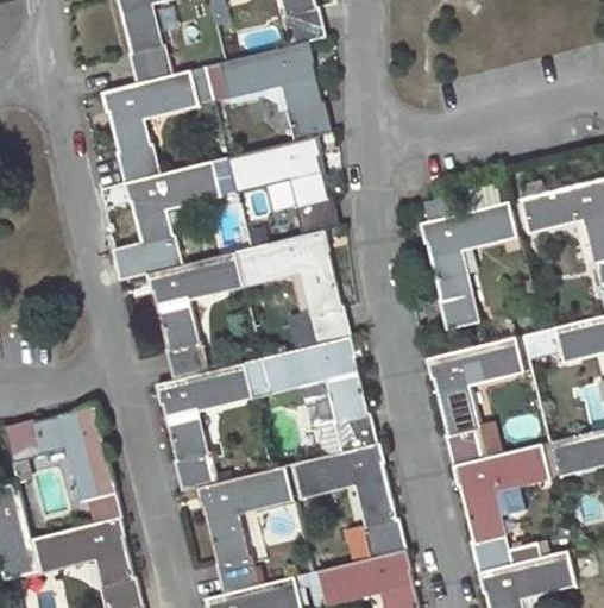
[(117,0),(130,52),(127,52),(136,85),(170,75),(163,44),(159,45),(150,1),(157,0),(117,0)]
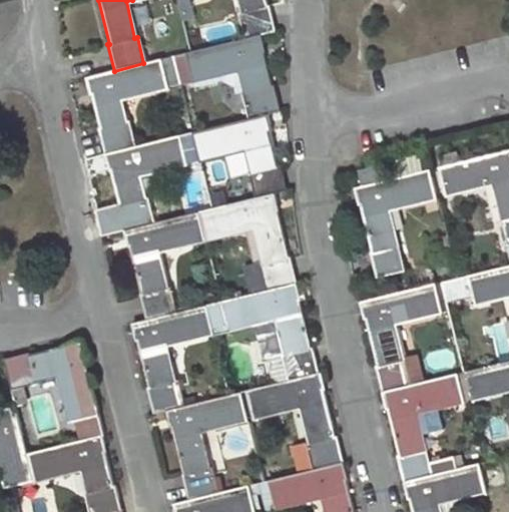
[(237,0),(241,12),(237,13),(243,38),(260,34),(275,30),(269,5),(267,6),(265,0),(237,0)]
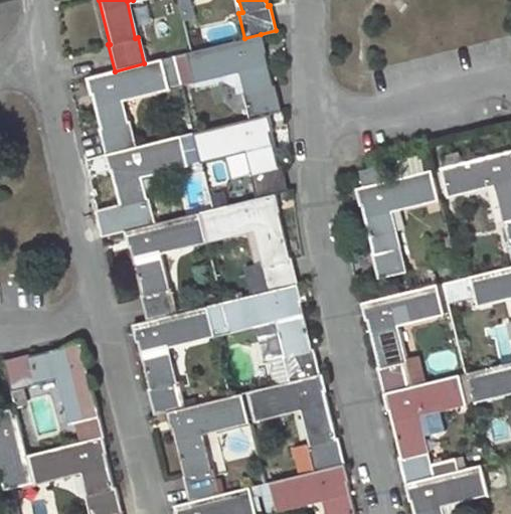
[(244,38),(185,53),(194,89),(221,81),(233,87),(235,96),(242,94),(248,120),(268,115),(281,112),(274,87),(272,87),(261,45),(264,44),(261,34),(244,38)]
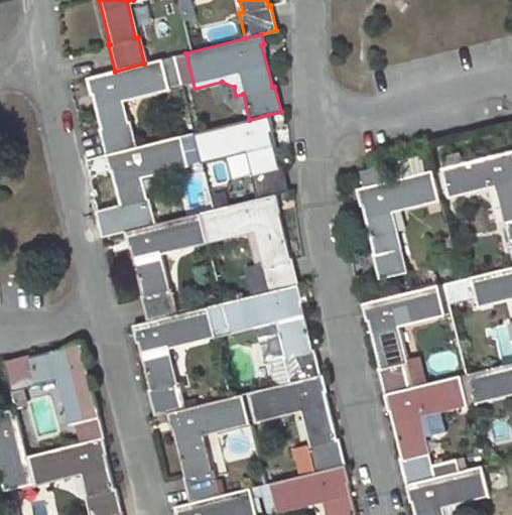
[(115,72),(87,78),(89,89),(92,88),(101,129),(99,130),(105,155),(135,147),(129,122),(126,123),(119,99),(167,88),(161,59),(144,63),(115,72)]
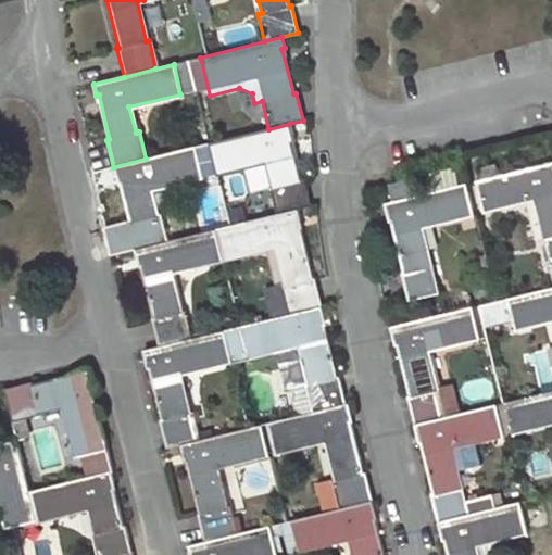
[(268,129),(209,143),(216,174),(267,162),(274,187),(270,188),(276,215),(297,210),(310,206),(303,179),(301,180),(289,136),(291,136),(289,124),(268,129)]
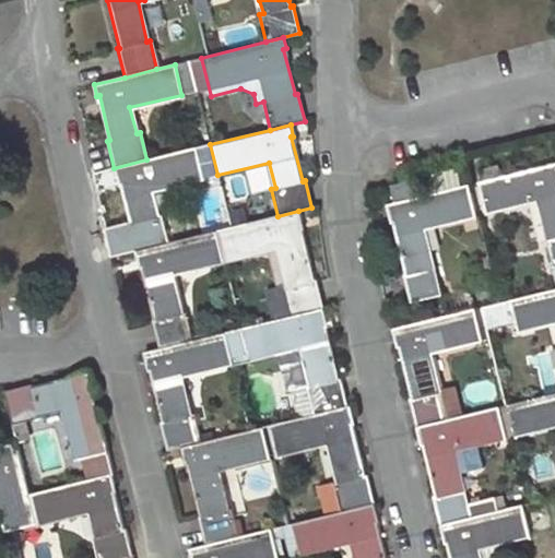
[(128,223),(134,251),(167,244),(161,216),(157,215),(150,189),(202,178),(195,149),(146,159),(114,168),(116,180),(119,178),(130,223),(128,223)]
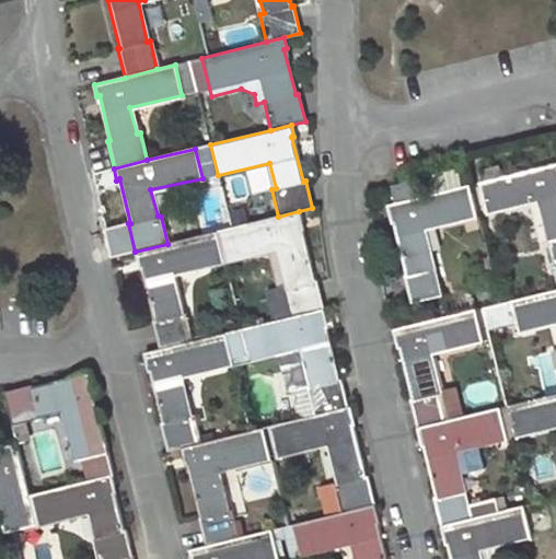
[(482,181),(477,182),(483,208),(498,205),(499,208),(539,199),(547,239),(546,239),(553,267),(555,266),(555,163),(498,177),(482,181)]
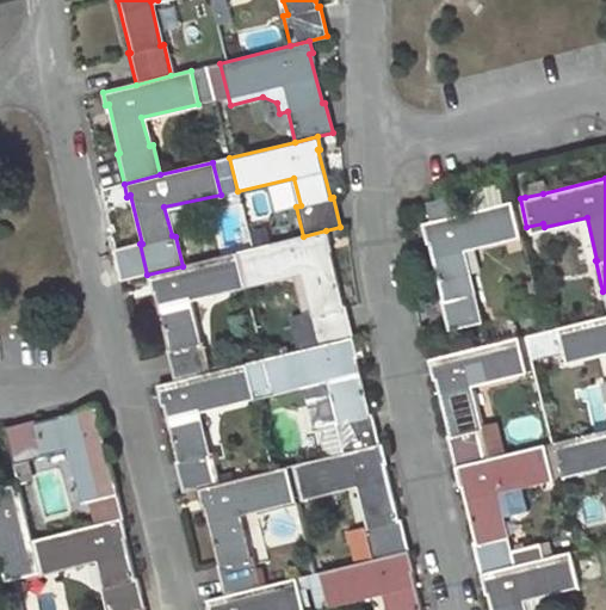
[(523,185),(525,197),(543,193),(542,182),(523,185)]
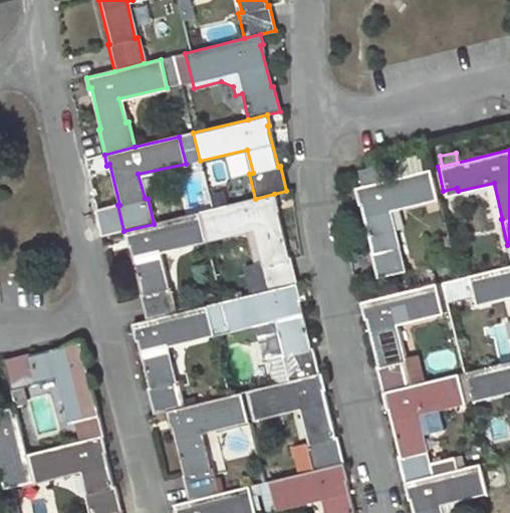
[(383,167),(357,173),(360,187),(387,181),(383,167)]
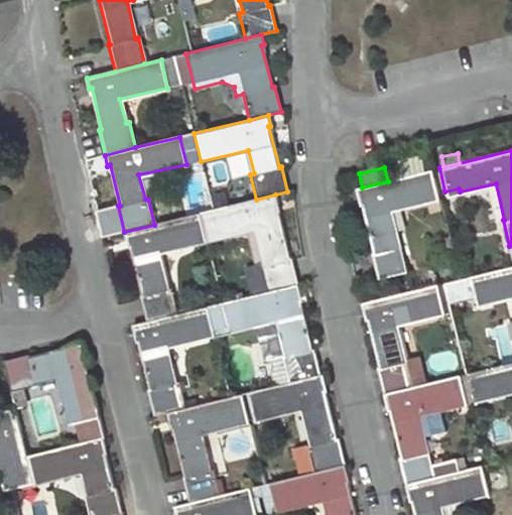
[(436,194),(430,170),(388,181),(362,187),(356,189),(358,198),(360,198),(373,252),(370,253),(377,279),(405,272),(400,246),(397,247),(389,209),(423,202),(422,197),(436,194)]
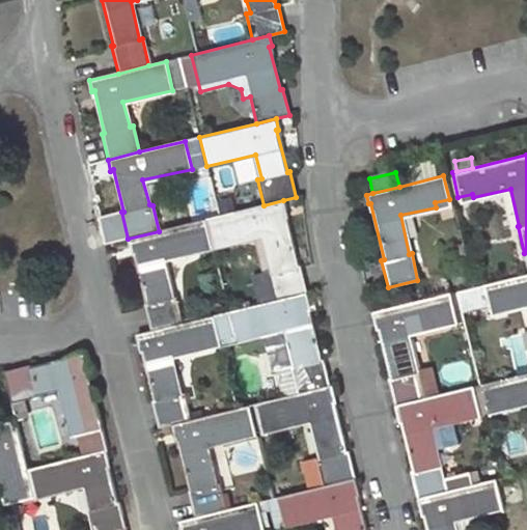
[(272,273),(269,274),(275,301),(307,293),(300,266),(297,267),(283,210),(285,210),(283,200),(264,205),(204,220),(212,245),(226,241),(227,244),(262,235),(272,273)]
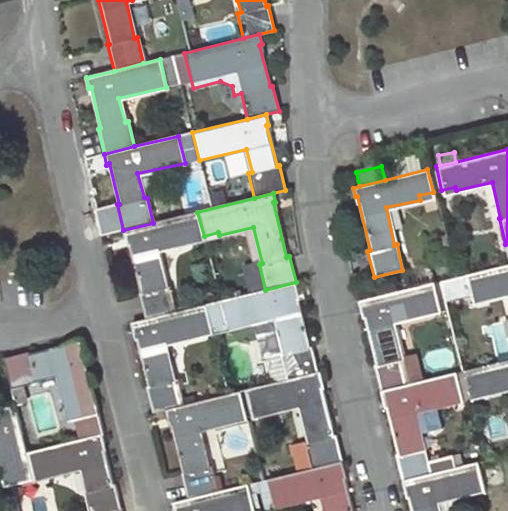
[(153,223),(123,230),(125,240),(128,239),(140,293),(139,294),(146,319),(175,312),(169,287),(165,287),(156,251),(191,243),(190,239),(204,236),(197,212),(153,223)]
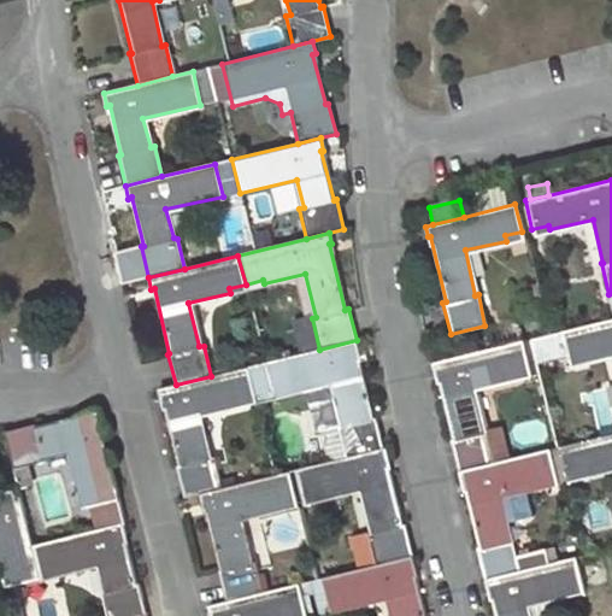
[(611,318),(559,332),(565,357),(566,362),(584,358),(584,361),(611,355),(611,318)]
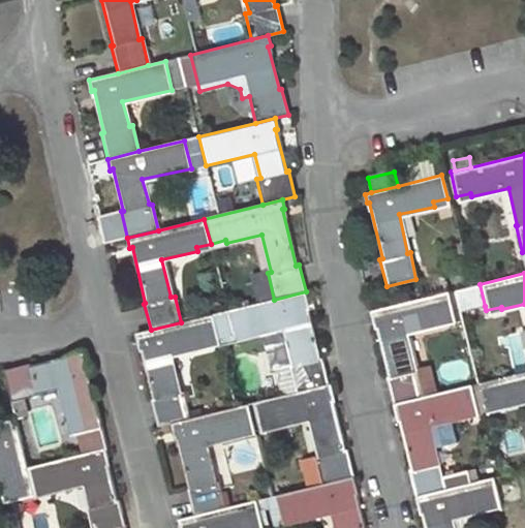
[(485,306),(480,284),(453,290),(458,312),(485,306)]
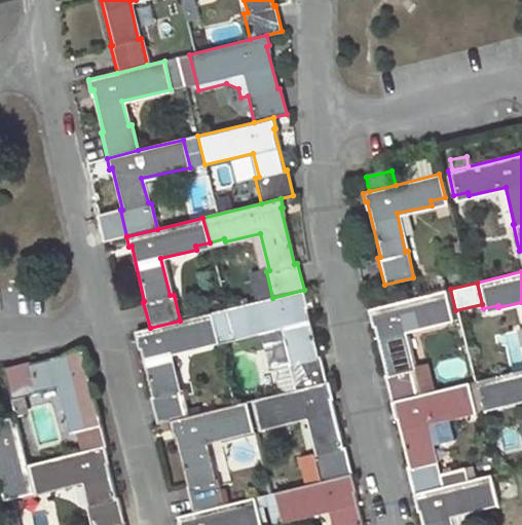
[(306,298),(304,290),(272,298),(226,309),(233,333),(247,330),(248,334),(284,325),(293,362),(289,363),(296,390),(327,382),(321,355),(319,357),(304,299),(306,298)]
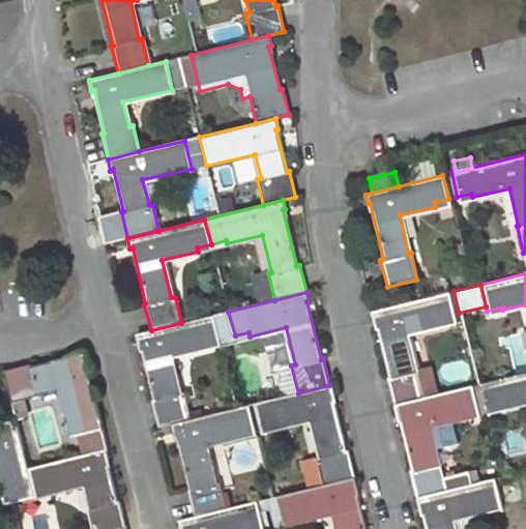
[(448,294),(371,314),(373,322),(376,321),(388,379),(386,380),(393,405),(422,398),(415,372),(413,373),(405,334),(442,326),(441,321),(455,318),(448,294)]
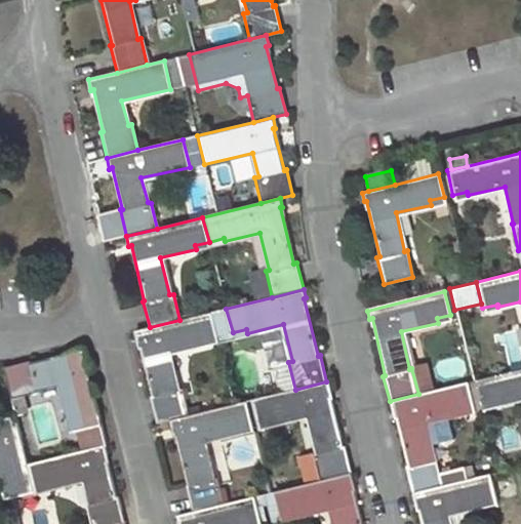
[(150,327),(133,331),(135,341),(138,340),(153,397),(150,398),(156,422),(168,420),(188,415),(182,389),(178,390),(167,353),(204,345),(203,339),(216,337),(210,313),(179,320),(150,327)]
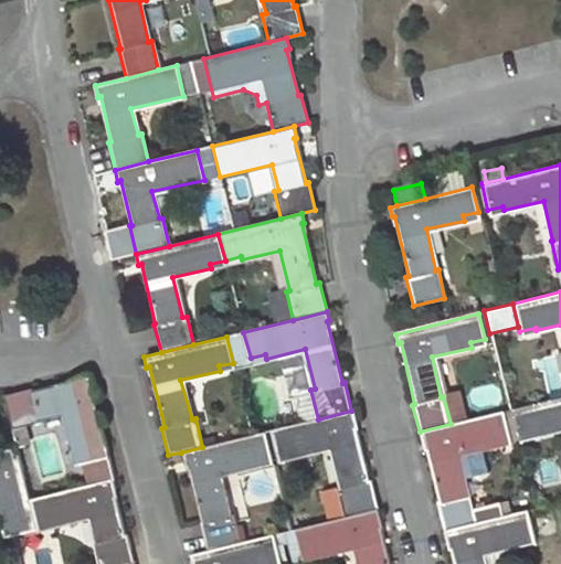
[(83,463),(107,457),(87,375),(75,378),(75,379),(31,390),(31,389),(2,395),(11,429),(38,423),(36,418),(63,412),(76,464),(83,463)]
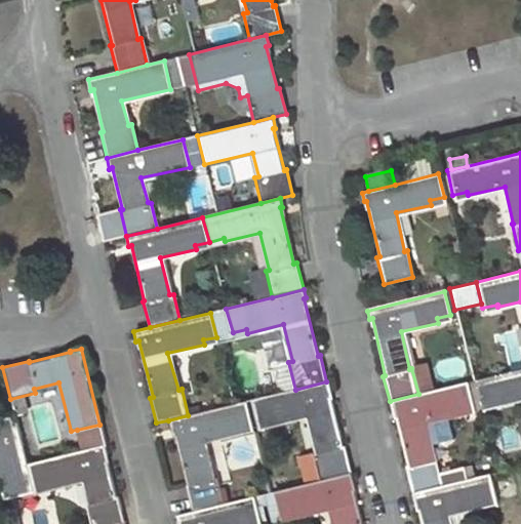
[(520,368),(474,380),(480,405),(493,401),(494,405),(520,398),(520,368)]
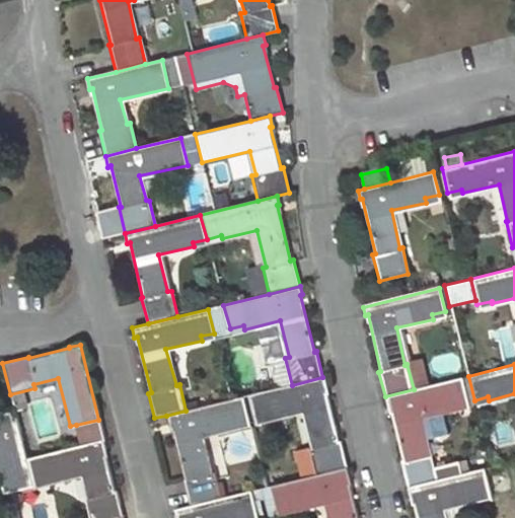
[(322,377),(292,385),(248,396),(253,420),(268,417),(269,420),(304,411),(313,448),(309,449),(315,475),(346,468),(340,441),(338,441),(324,386),(326,385),(324,377),(322,377)]
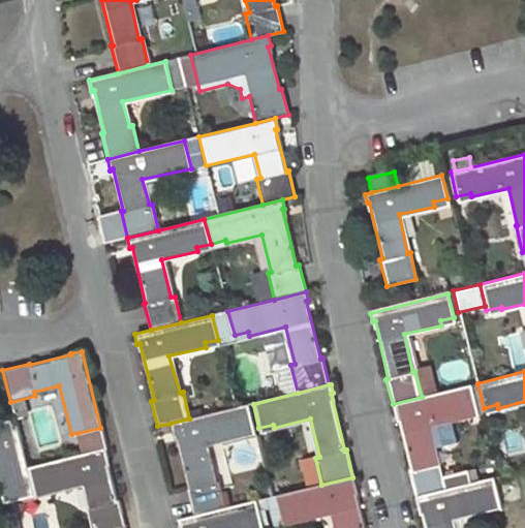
[(470,385),(422,397),(393,404),(395,414),(397,414),(410,470),(408,470),(414,496),(443,489),(441,477),(437,463),(435,464),(426,426),(462,417),(461,413),(475,409),(470,385)]
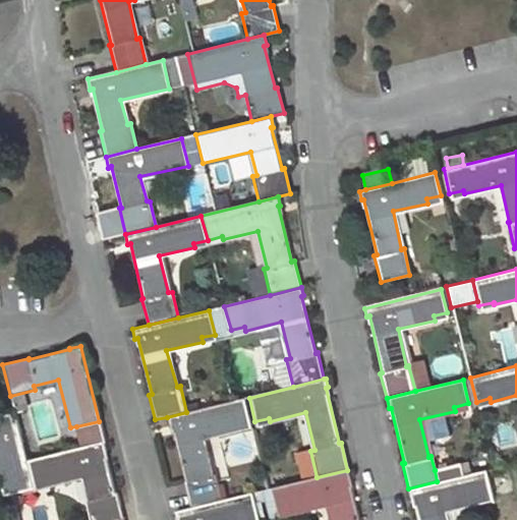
[(186,412),(167,417),(169,425),(172,425),(185,481),(183,481),(189,508),(220,501),(213,473),(210,474),(200,438),(237,428),(235,425),(249,422),(243,398),(186,412)]
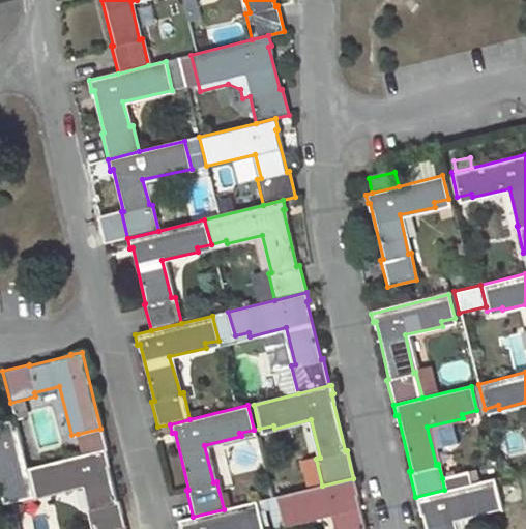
[(15,419),(4,422),(5,424),(0,425),(0,485),(5,504),(32,497),(26,468),(15,419)]
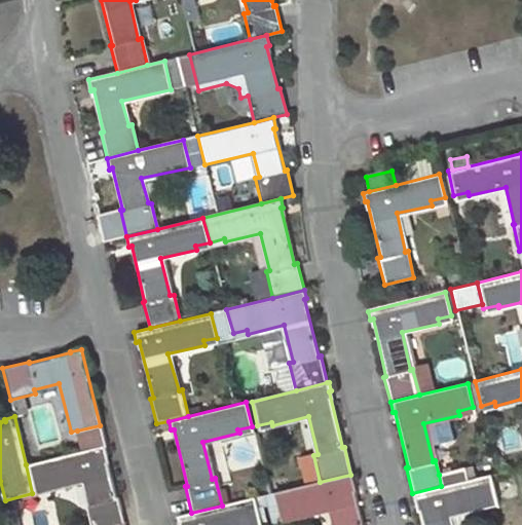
[(77,430),(82,451),(103,446),(105,446),(100,425),(77,430)]
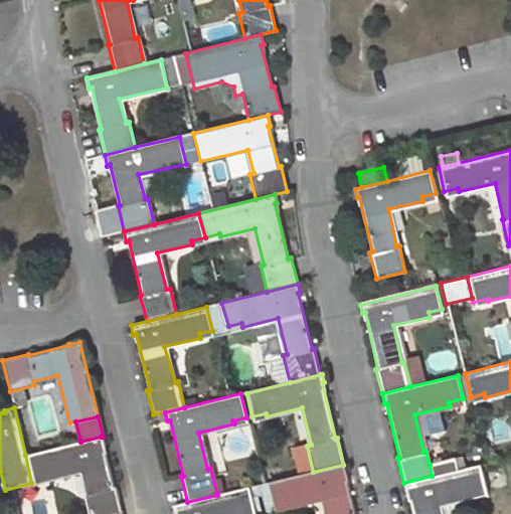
[(80,442),(25,455),(31,483),(80,471),(87,494),(82,495),(87,513),(113,513),(119,512),(114,488),(111,489),(101,447),(104,446),(101,437),(80,442)]
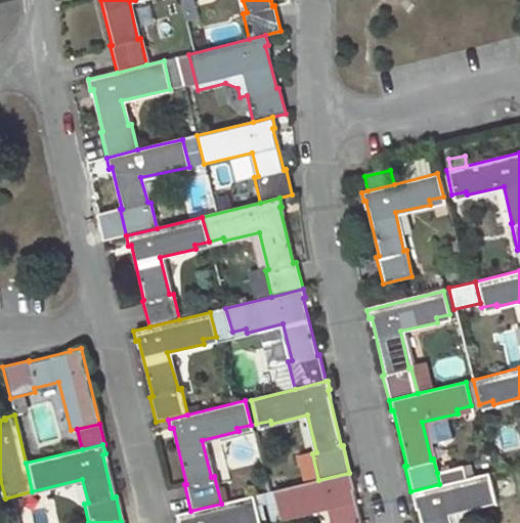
[(462,466),(437,473),(439,484),(465,479),(462,466)]
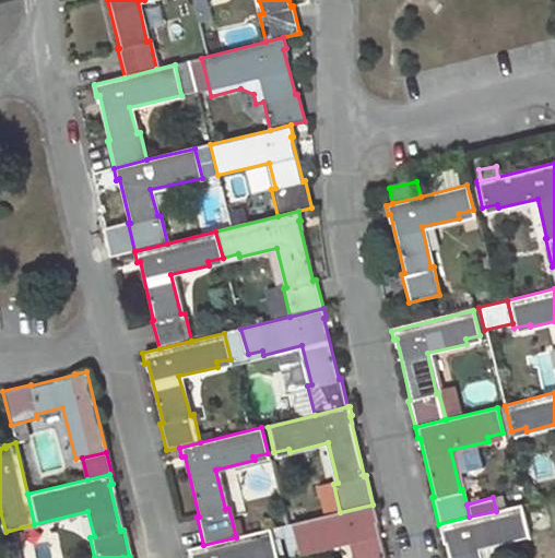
[(340,512),(269,530),(271,539),(283,537),(287,556),(351,541),(355,557),(384,557),(374,514),(376,513),(373,505),(340,512)]
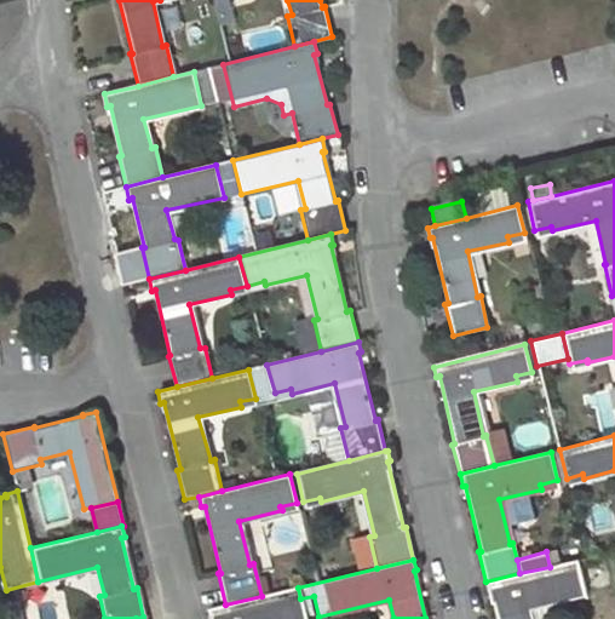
[(576,560),(550,567),(519,573),(486,582),(488,592),(493,594),(498,618),(562,618),(572,617),(568,597),(585,594),(576,560)]
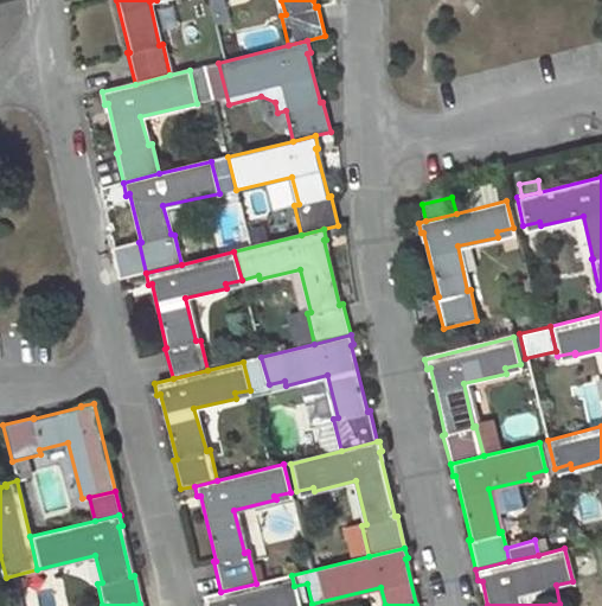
[(221,592),(204,595),(207,605),(300,605),(294,586),(292,575),(256,584),(221,592)]
